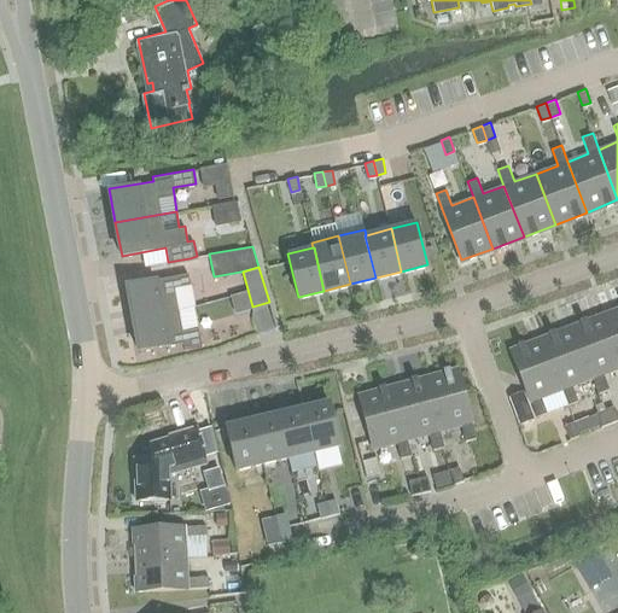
[(190,284),(188,273),(127,284),(133,317),(178,309),(174,287),(190,284)]
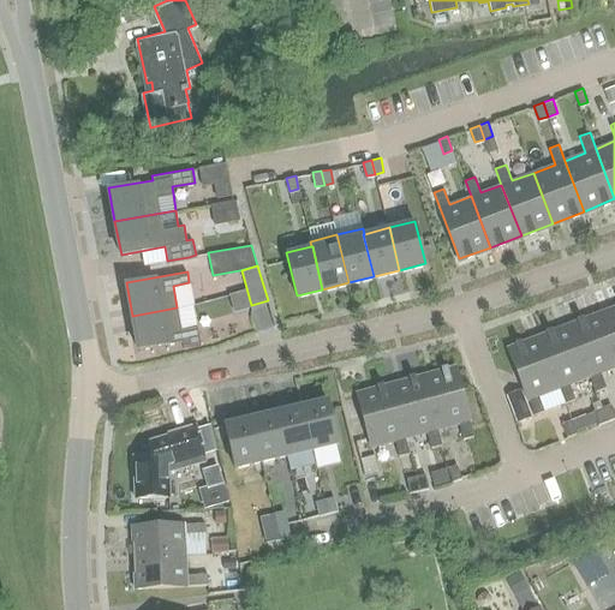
[(614,346),(614,305),(602,311),(614,346)]
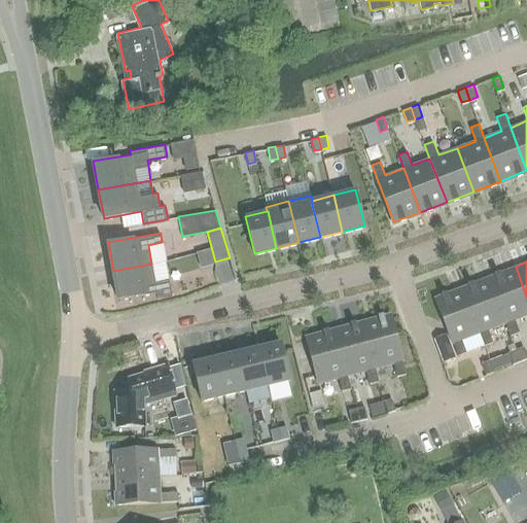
[(151,264),(113,271),(118,299),(155,292),(156,297),(171,293),(169,279),(155,282),(151,264)]
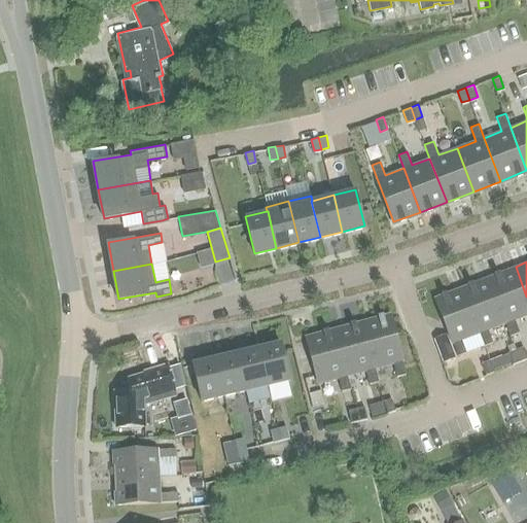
[(519,330),(514,317),(526,311),(526,297),(516,267),(488,277),(505,320),(511,335),(519,330)]
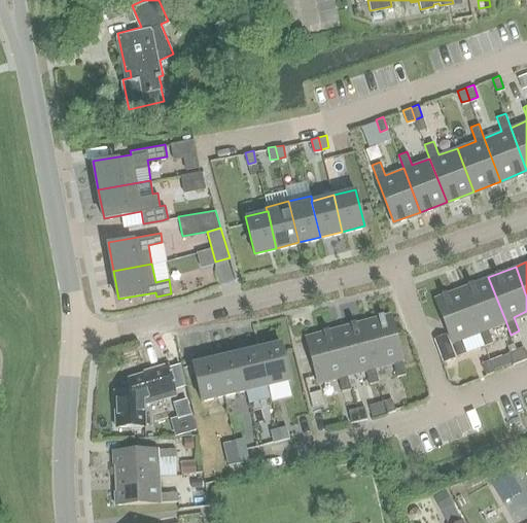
[(462,287),(479,330),(484,345),(492,341),(487,327),(505,320),(488,277),(462,287)]
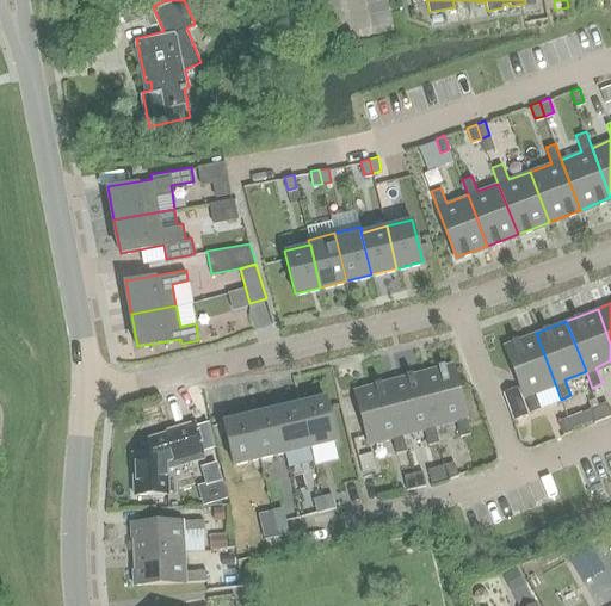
[(536,333),(505,345),(530,410),(541,407),(535,391),(555,383),(536,333)]
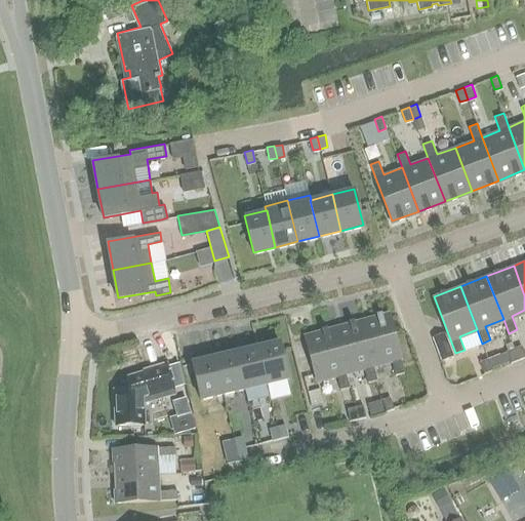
[(361,320),(372,364),(391,359),(395,373),(404,371),(388,313),(361,320)]
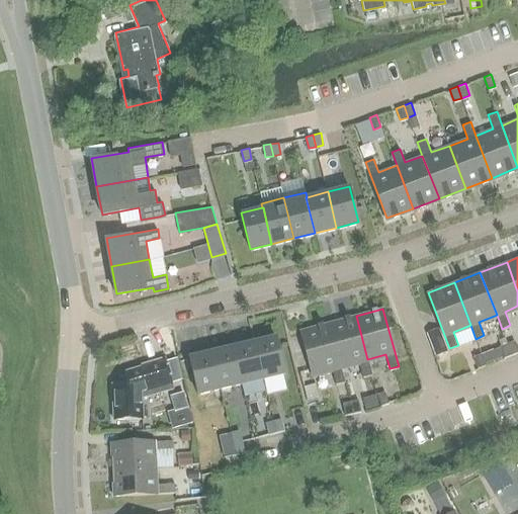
[(371,373),(367,359),(356,316),(329,323),(341,366),(359,362),(362,376),(371,373)]
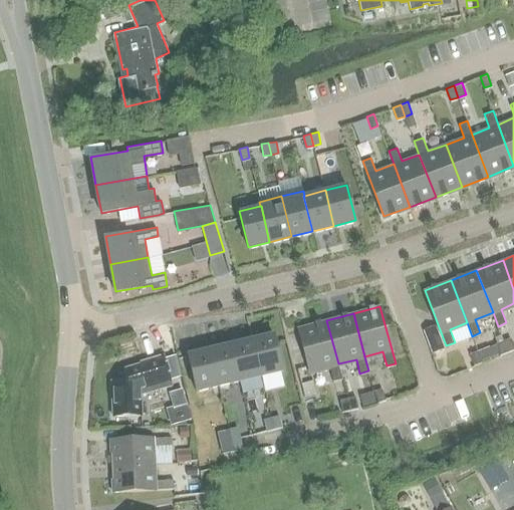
[(338,363),(326,320),(298,327),(310,371),(329,366),(333,380),(341,377),(338,363)]
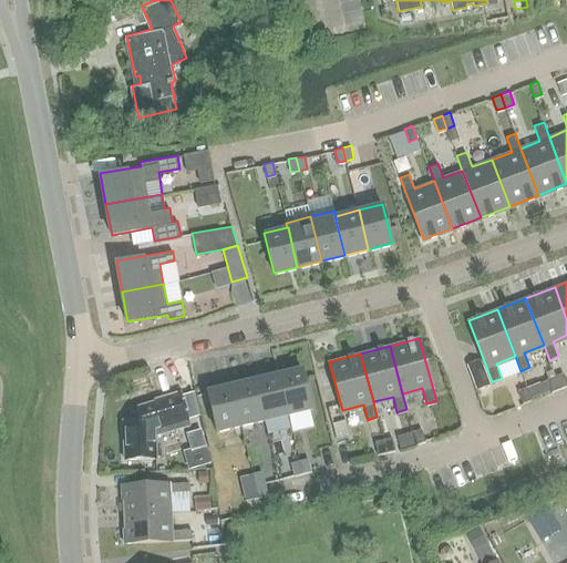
[(301,368),(278,374),(287,413),(311,408),(301,368)]
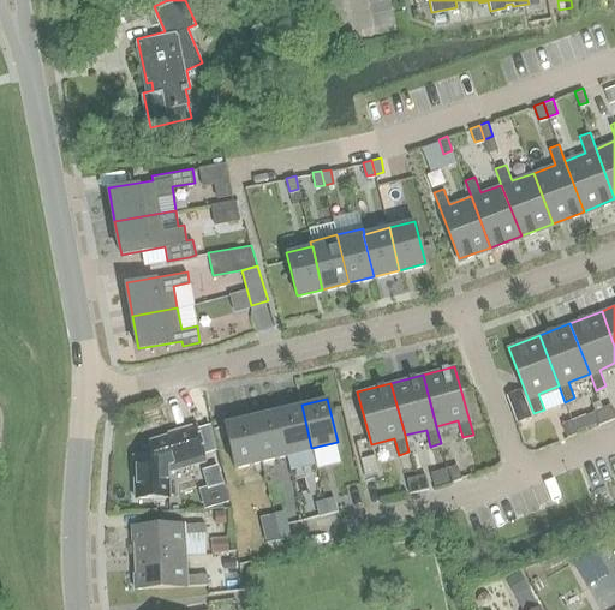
[(607,419),(614,416),(614,413),(610,402),(602,406),(607,419)]
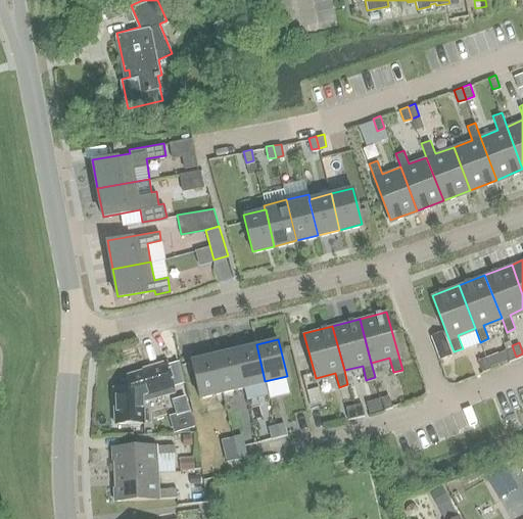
[(235,349),(243,386),(265,381),(256,344),(235,349)]
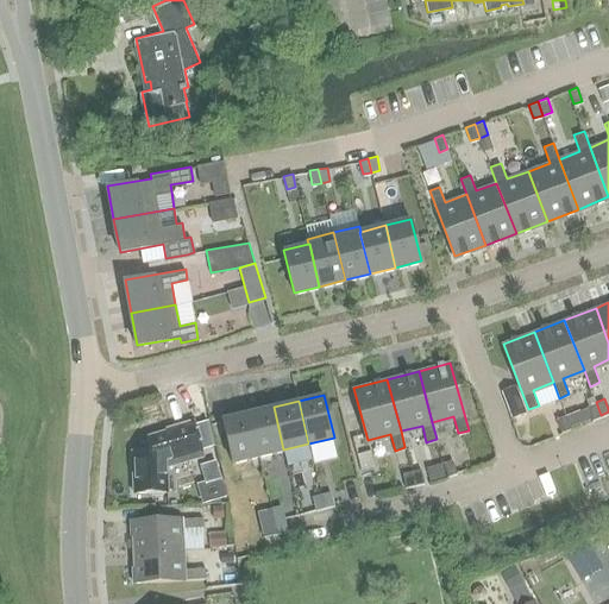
[(596,402),(586,406),(592,419),(601,415),(596,402)]
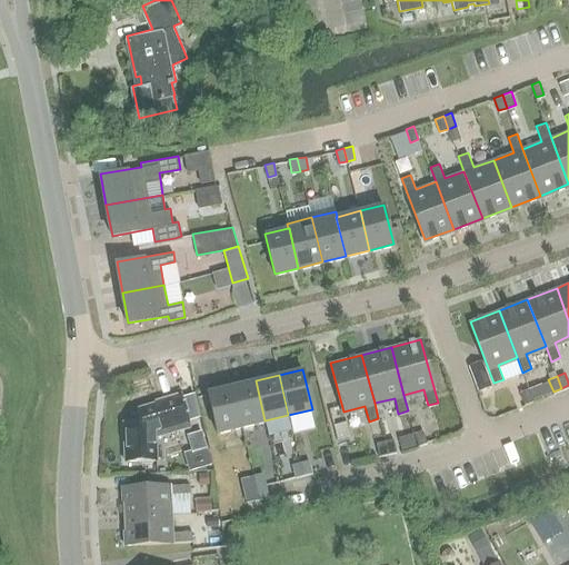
[(240,426),(265,420),(256,380),(231,387),(240,426)]
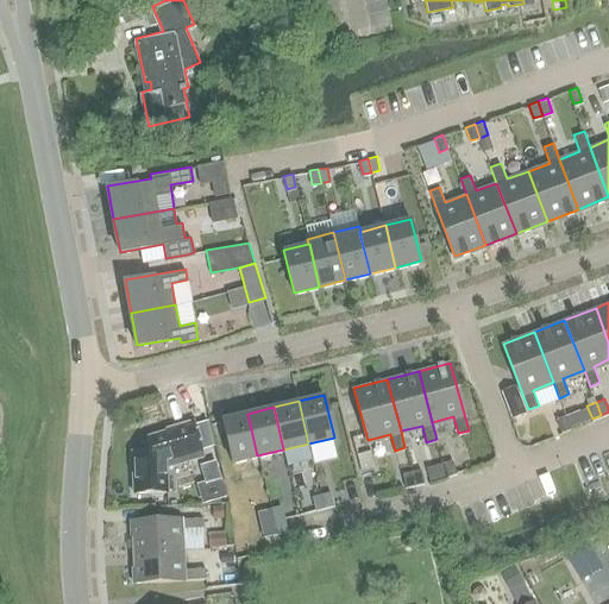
[(248,414),(223,420),(232,461),(257,455),(248,414)]
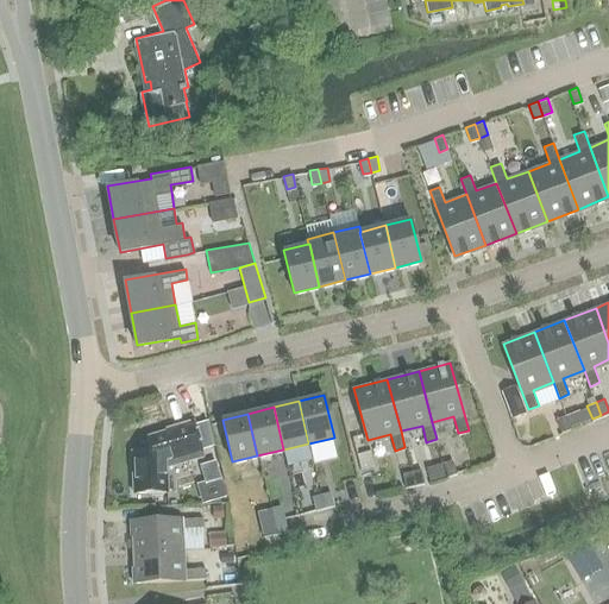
[(562,431),(570,427),(565,414),(556,417),(562,431)]
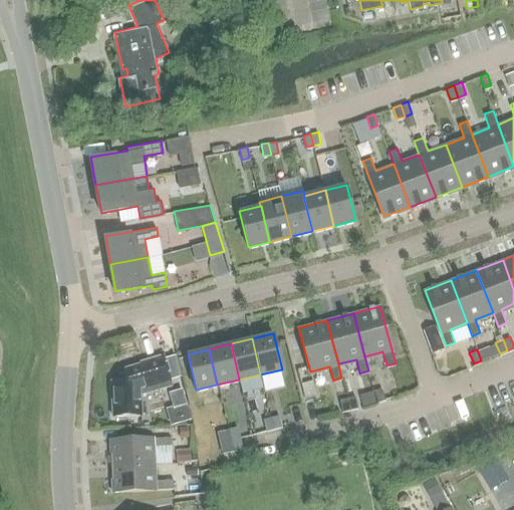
[(126,368),(126,380),(112,380),(112,416),(141,416),(141,395),(172,388),(164,357),(148,361),(149,363),(126,368)]
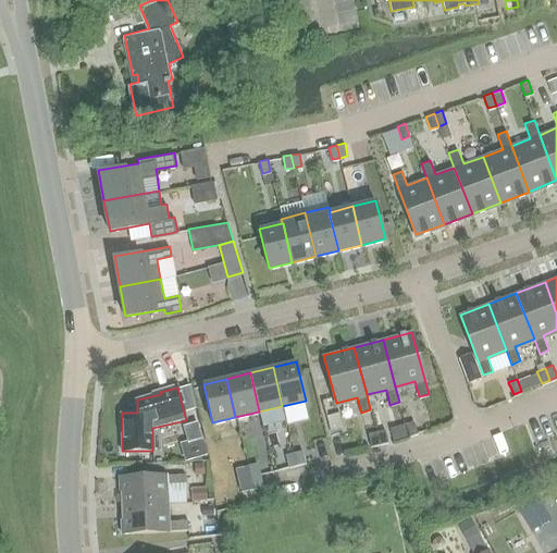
[(405,422),(409,435),(418,432),(413,420),(405,422)]
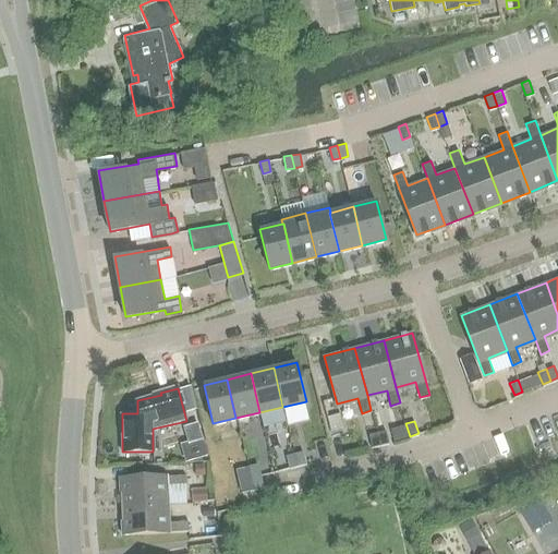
[(376,431),(379,444),(388,442),(385,430),(376,431)]
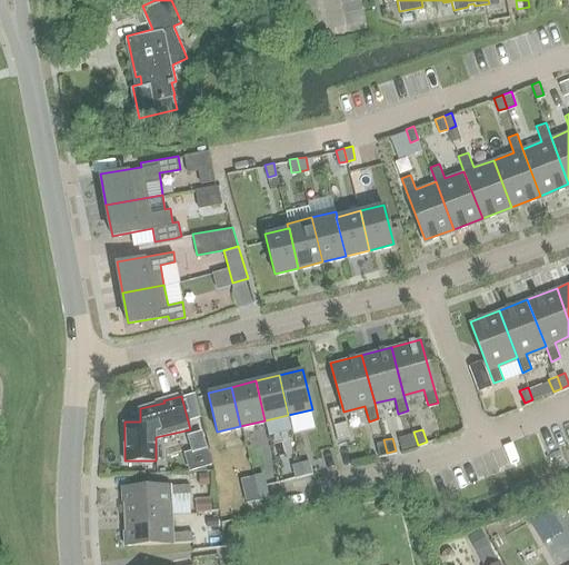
[(376,442),(378,455),(387,453),(383,439),(376,442)]
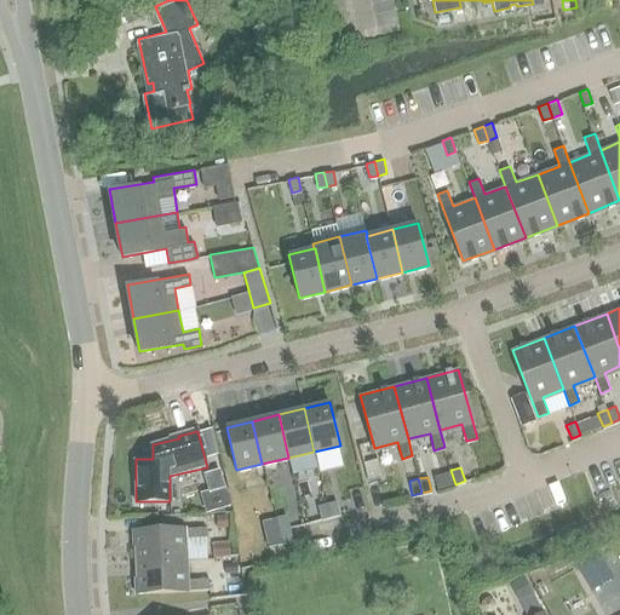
[(327,501),(331,516),(339,513),(336,499),(327,501)]
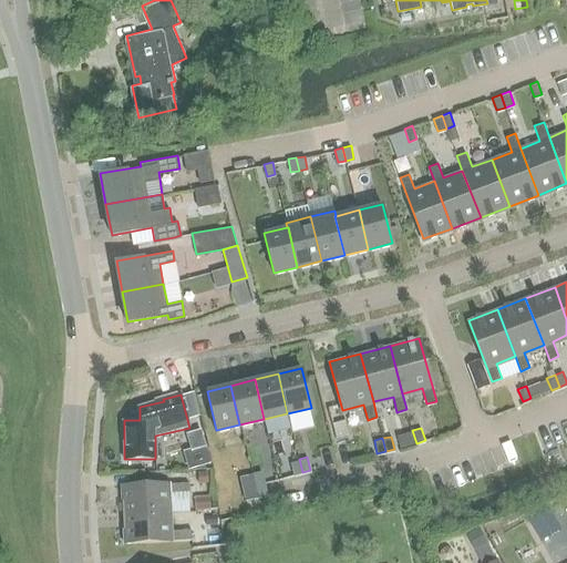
[(299,459),(291,461),(294,474),(302,472),(299,459)]
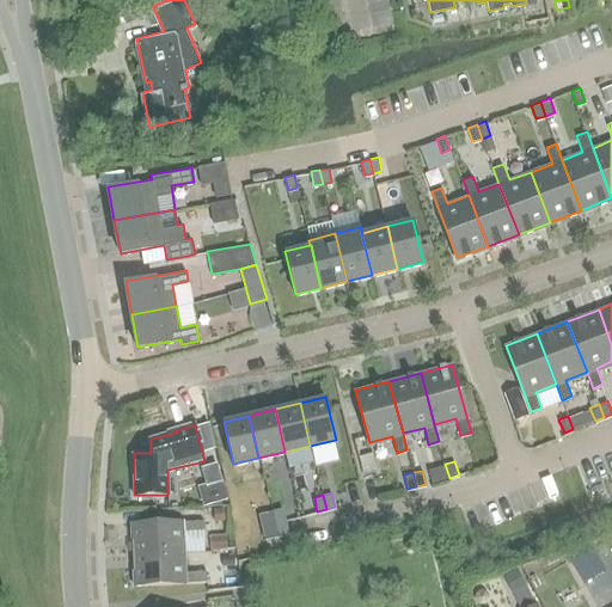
[(287,520),(283,507),(274,508),(277,521),(277,522),(286,521),(287,520)]
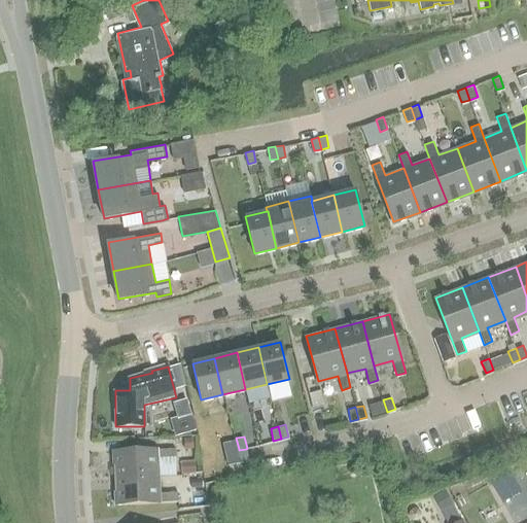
[(113,450),(114,476),(160,474),(159,456),(176,455),(176,446),(113,450)]
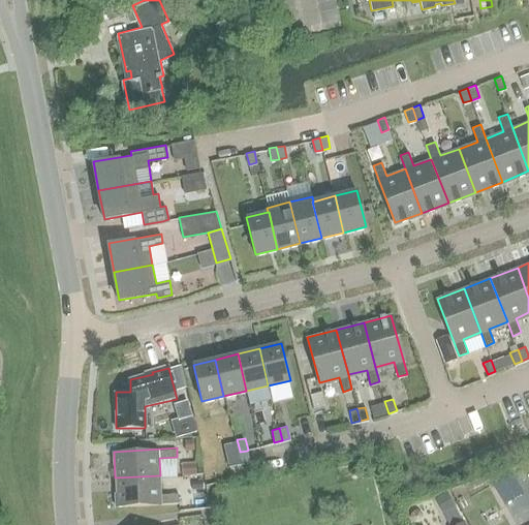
[(247,454),(209,464),(215,490),(253,480),(247,454)]
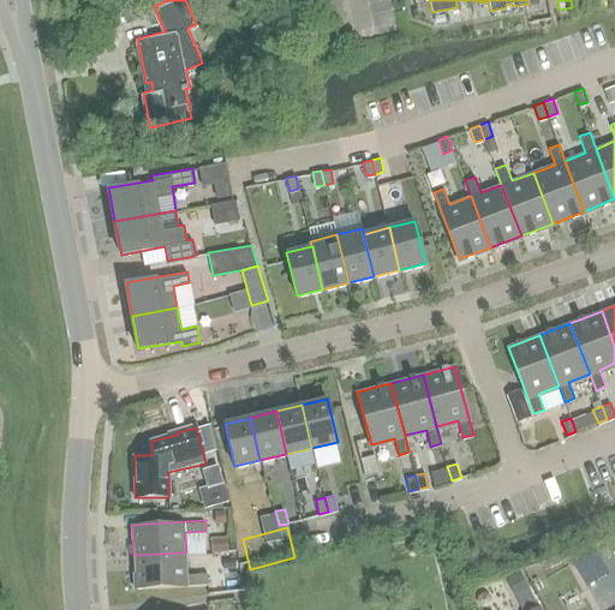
[(584,546),(569,555),(586,585),(601,576),(584,546)]
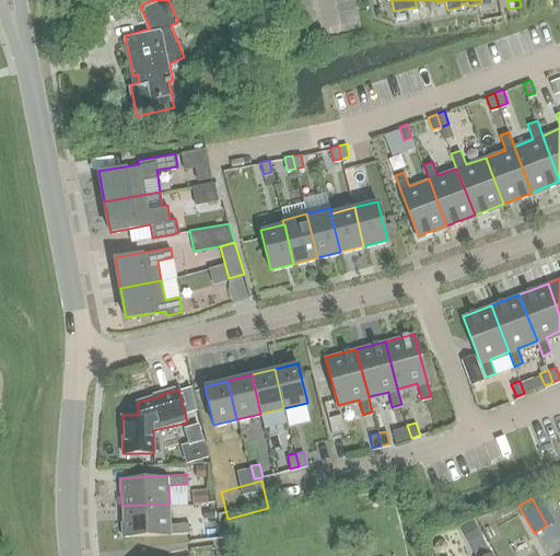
[(124,533),(190,530),(189,521),(171,522),(170,504),(121,506),(124,533)]
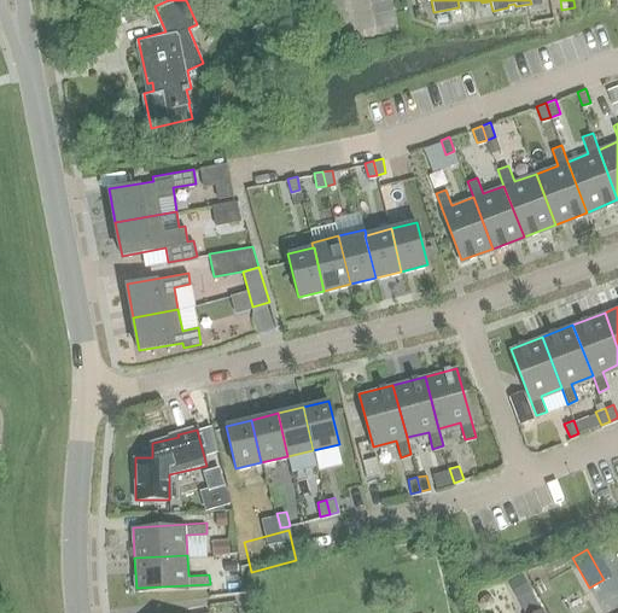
[(547,612),(522,571),(507,581),(526,612),(523,612),(547,612)]
